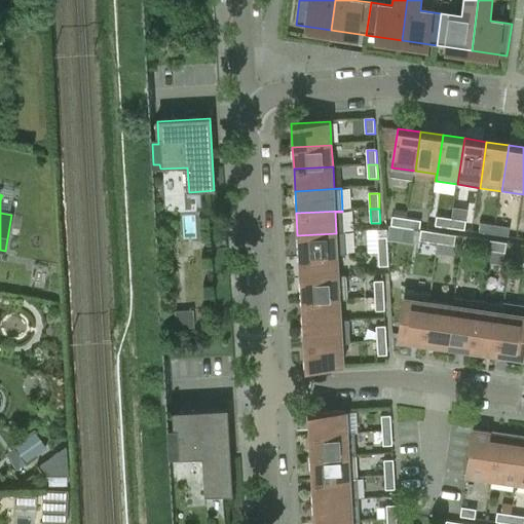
[(391,226),(406,229),(408,219),(394,217),(391,226)]
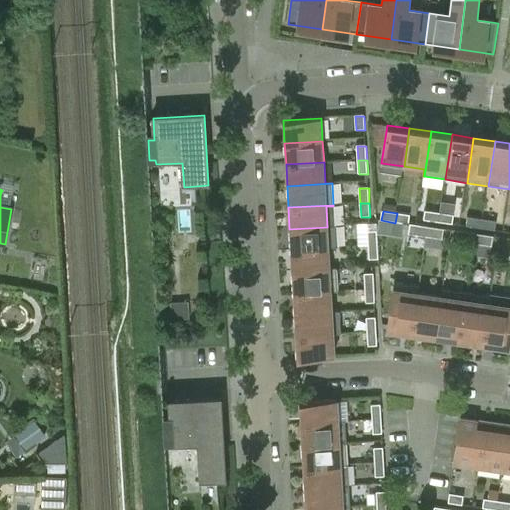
[(424,221),(439,223),(440,214),(426,211),(424,221)]
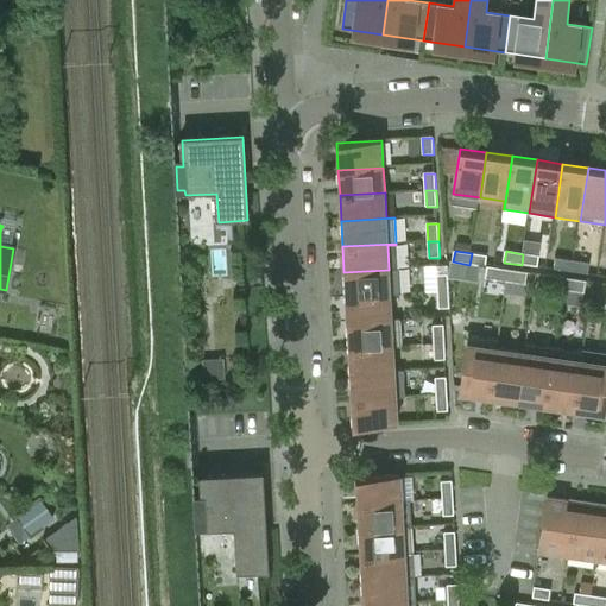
[(472,253),(469,265),(486,267),(487,257),(472,253)]
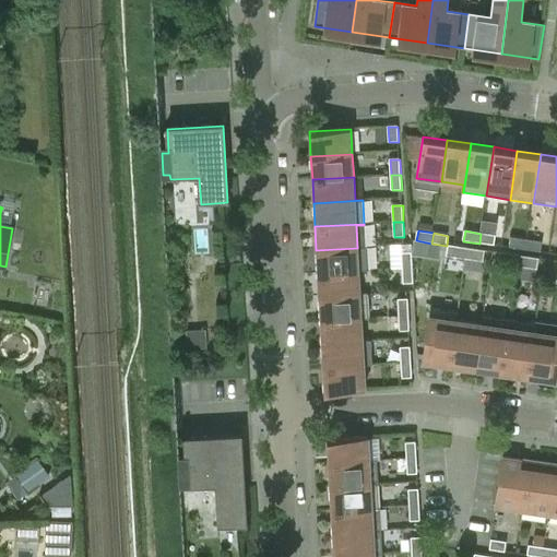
[(497,236),(481,234),(480,244),(495,246),(497,236)]
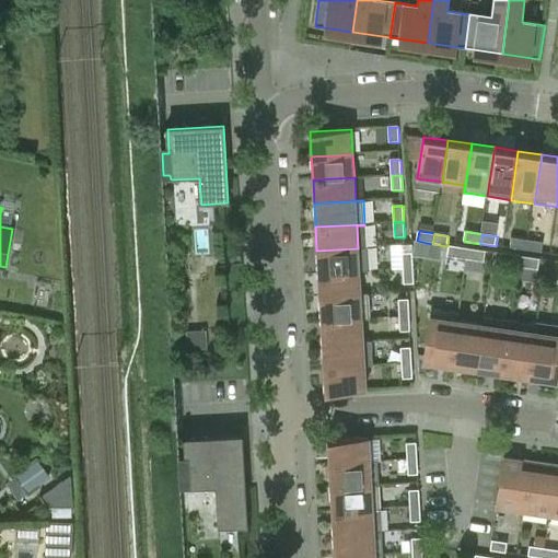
[(511,248),(527,251),(529,241),(512,239),(511,248)]
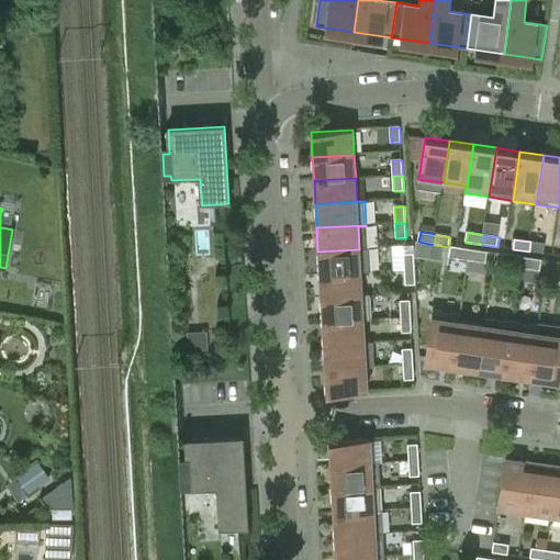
[(530,242),(529,252),(545,254),(546,244),(530,242)]
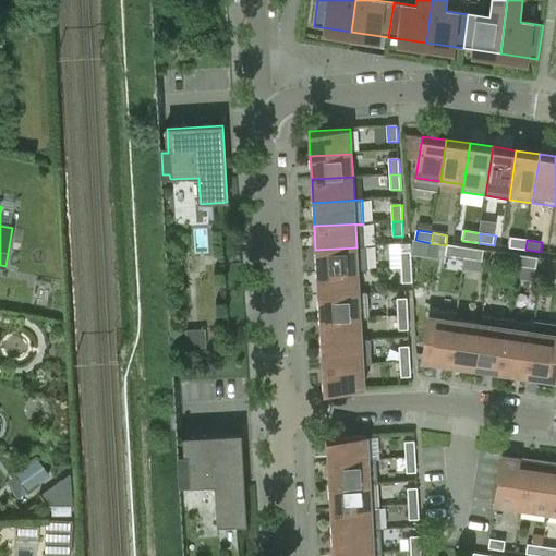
[(446,256),(466,258),(467,248),(447,244),(446,256)]
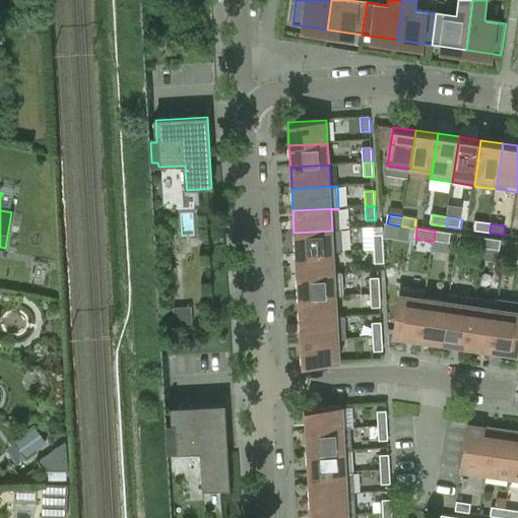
[(332,231),(294,233),(296,255),(334,252),(332,231)]
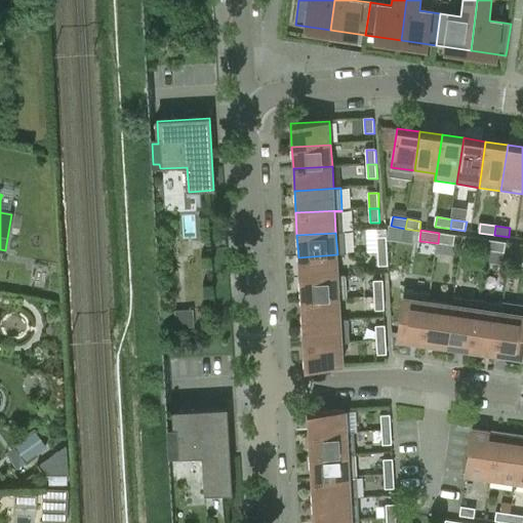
[(439,233),(438,243),(454,246),(455,236),(439,233)]
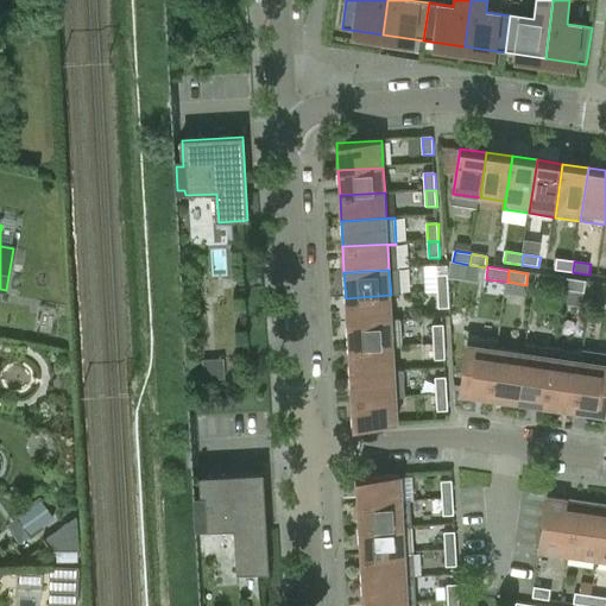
[(437,276),(439,292),(449,292),(448,276),(437,276)]
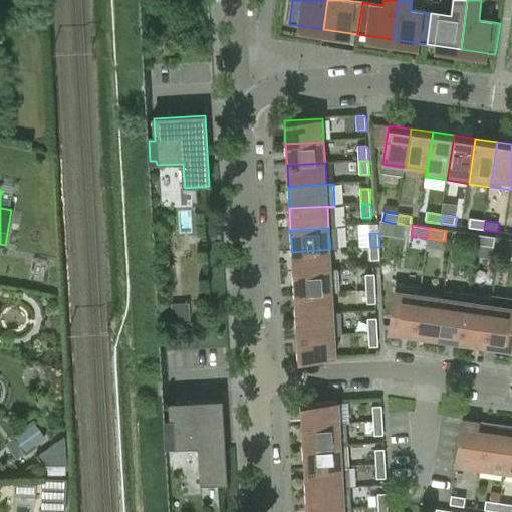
[(458,243),(476,245),(478,235),(460,233),(458,243)]
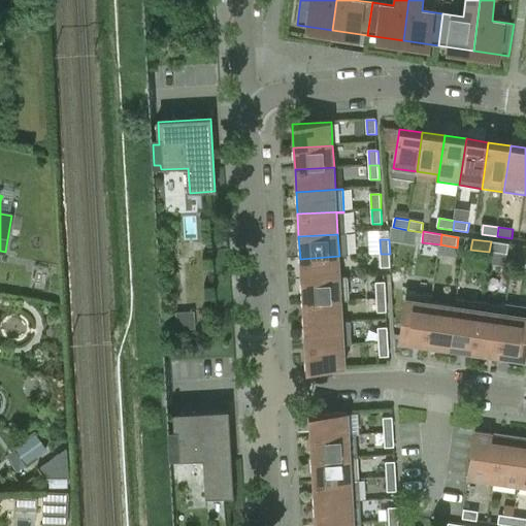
[(491,241),(489,252),(507,255),(510,244),(491,241)]
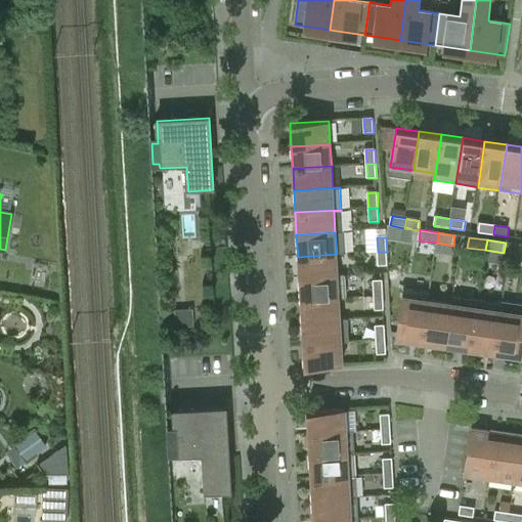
[(387,252),(378,252),(379,266),(388,266),(387,252)]
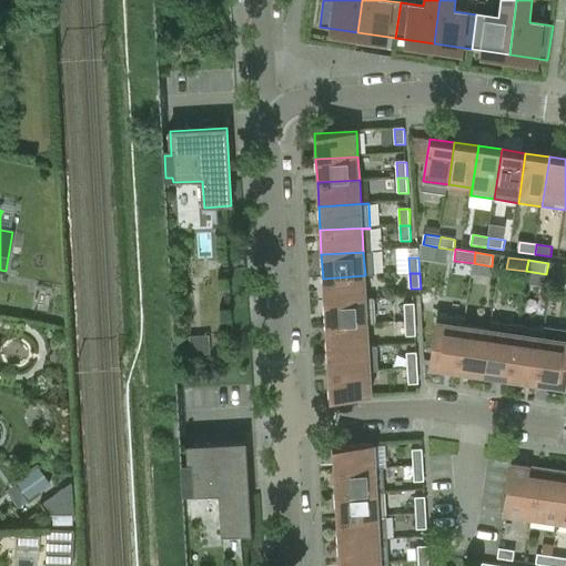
[(323,279),(324,302),(374,300),(374,299),(366,299),(365,275),(323,279)]
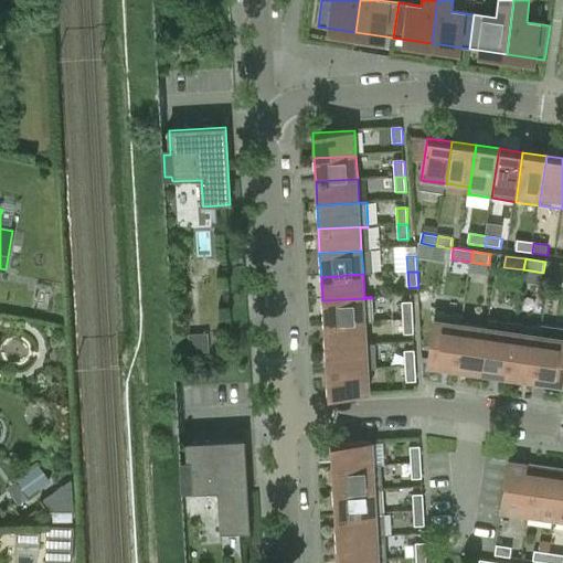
[(322,300),(324,325),(373,321),(372,298),(322,300)]
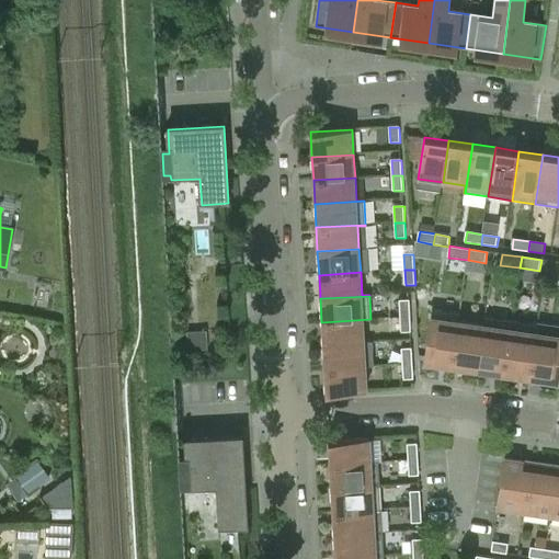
[(399,300),(400,318),(410,317),(409,300),(399,300)]
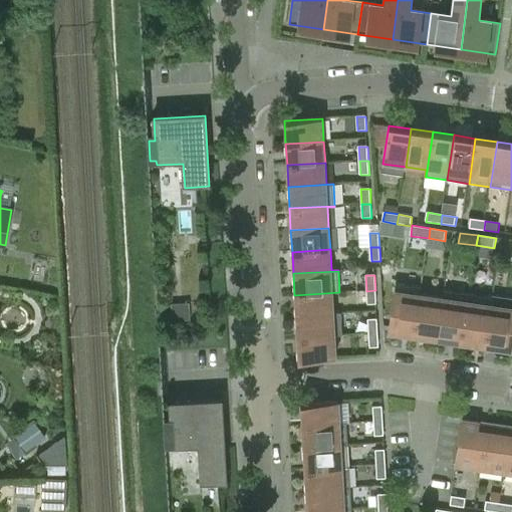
[(390,332),(415,335),(422,288),(397,284),(390,332)]
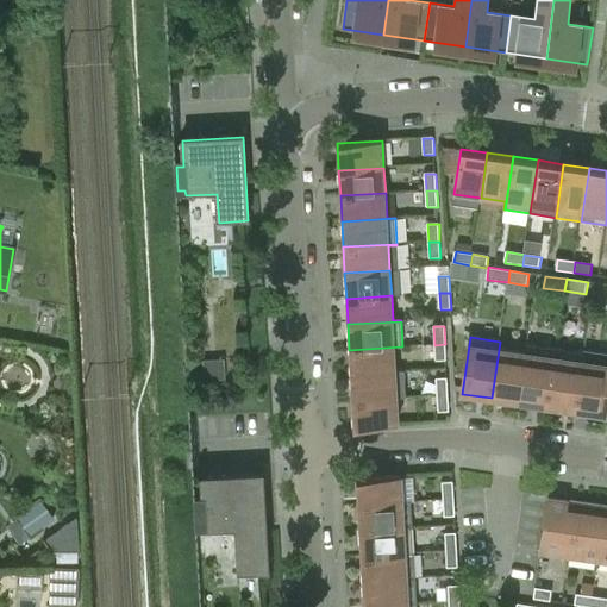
[(500,342),(492,398),(520,402),(527,345),(525,354),(499,350),(500,342)]
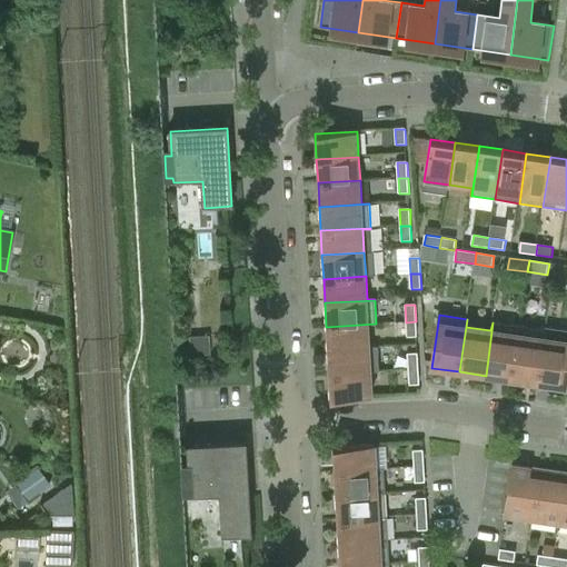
[(416,321),(406,322),(407,338),(417,337),(416,321)]
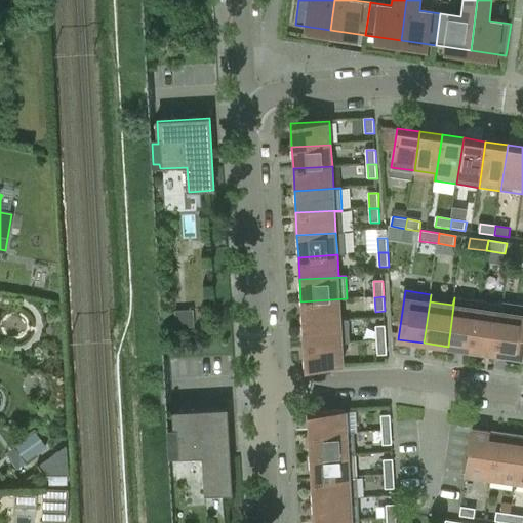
[(479,302),(454,297),(448,347),(472,350),(479,302)]
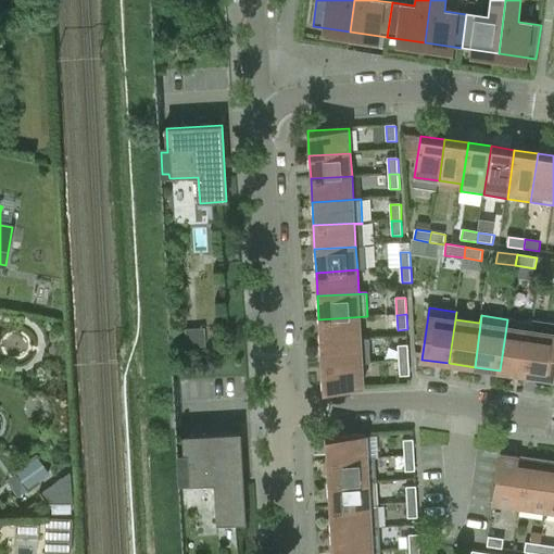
[(367,316),(318,319),(319,342),(361,340),(360,317),(367,317),(367,316)]
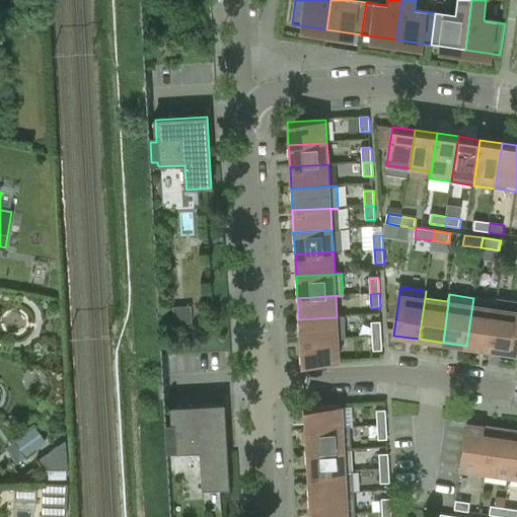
[(498,301),(473,298),(466,346),(491,350),(498,301)]
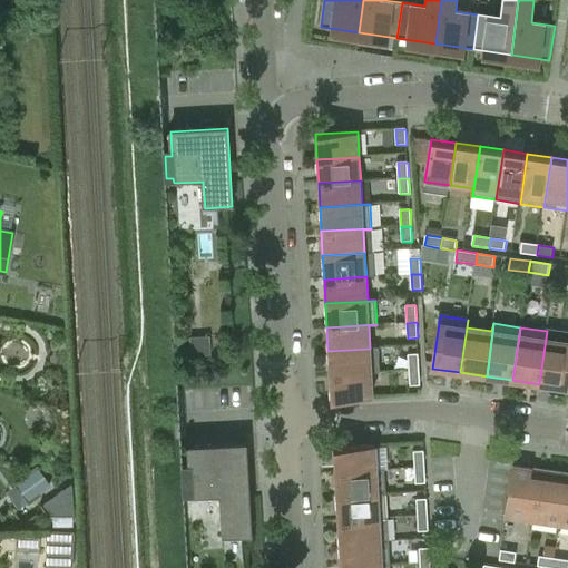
[(548,332),(547,331),(539,384),(567,388),(567,342),(547,340),(548,332)]
